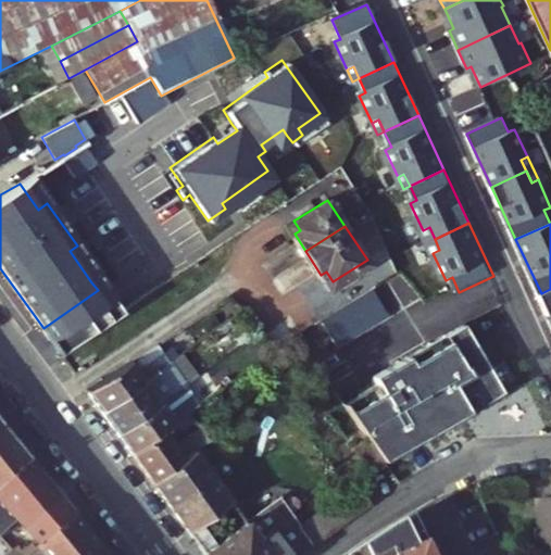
[(429,227),(423,230),(428,242),(435,239),(429,227)]
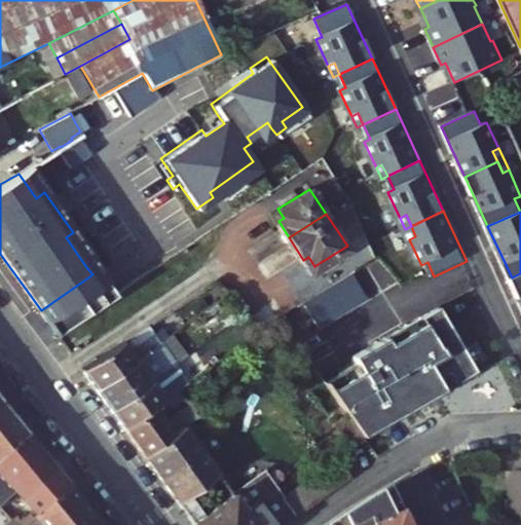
[(405,229),(409,239),(415,236),(411,226),(405,229)]
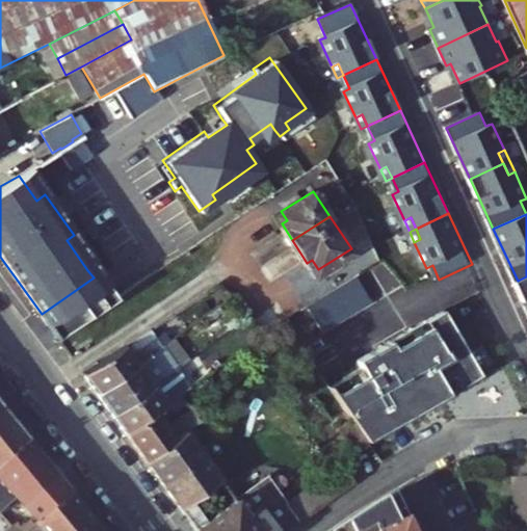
[(67,240),(87,270),(93,267),(95,265),(74,235),(67,240)]
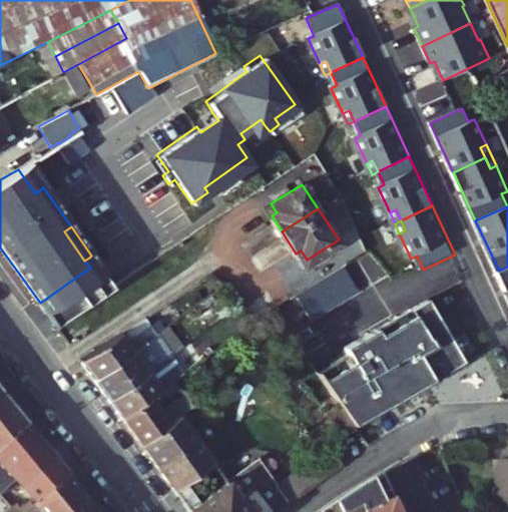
[(84,261),(90,268),(40,303),(56,325),(110,288),(89,258),(84,261)]
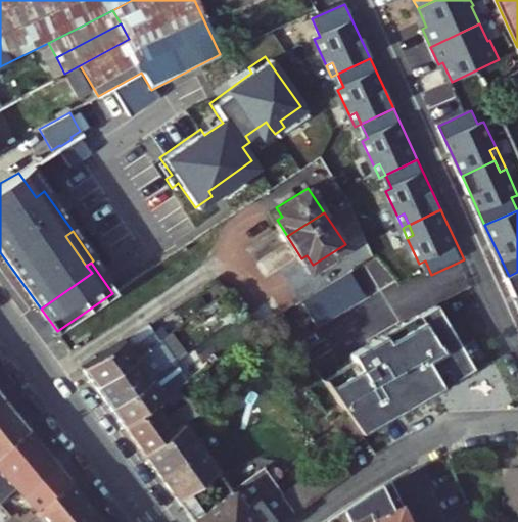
[(517,272),(509,276),(517,296),(517,272)]
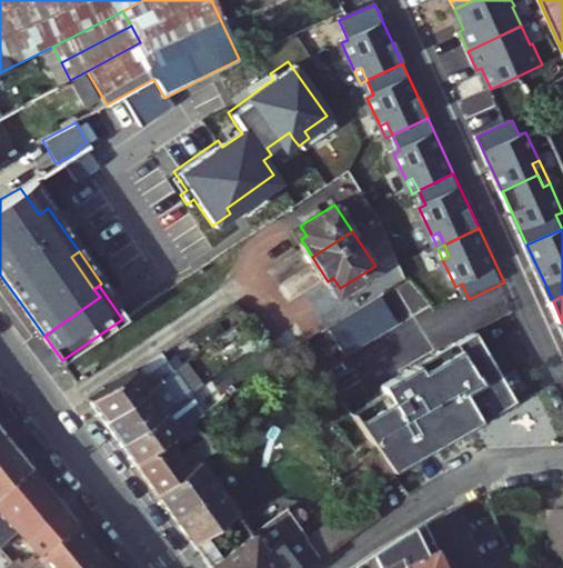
[(399,404),(363,425),(379,446),(399,474),(400,475),(522,401),(481,332),(389,388),(393,396),(399,404)]
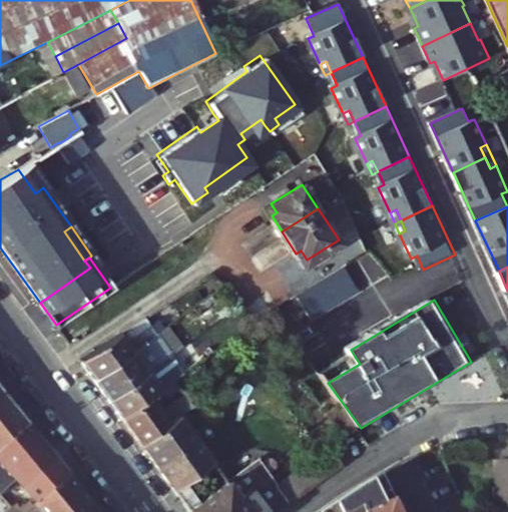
[(140,328),(135,322),(120,332),(81,360),(94,378),(159,334),(150,322),(140,328)]
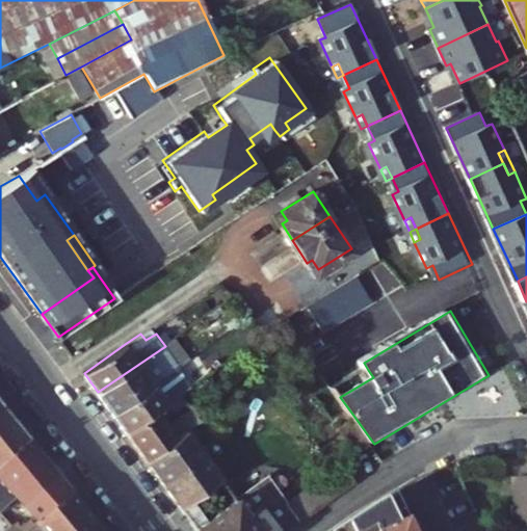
[(150,371),(172,355),(165,346),(98,392),(103,399),(112,412),(156,380),(150,371)]
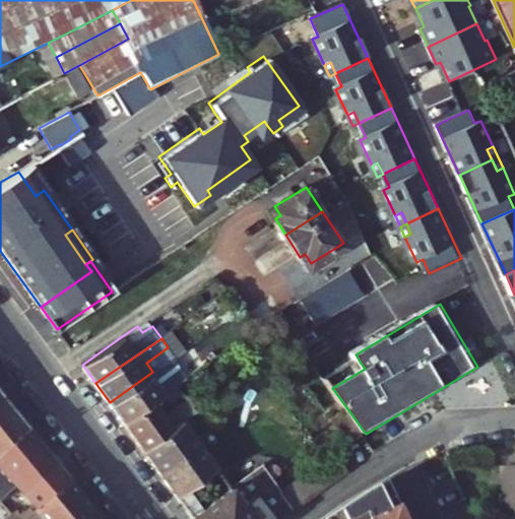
[(327,381),(332,388),(365,369),(360,362),(327,381)]
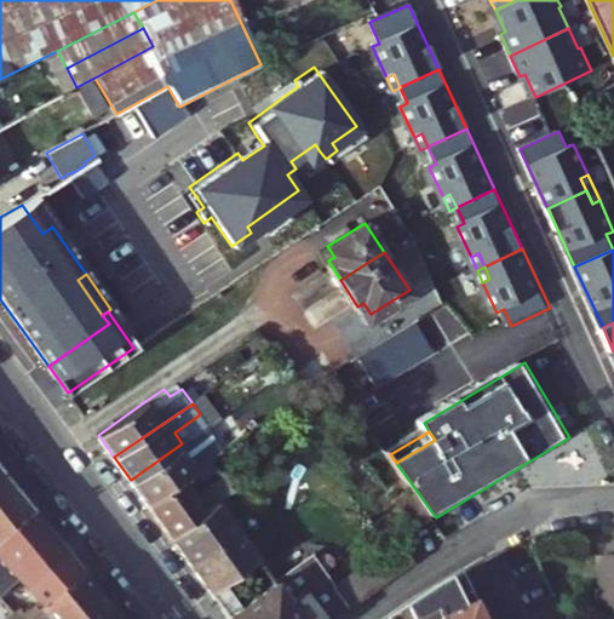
[(216,436),(189,454),(182,443),(131,480),(148,503),(187,474),(223,447),(216,436)]
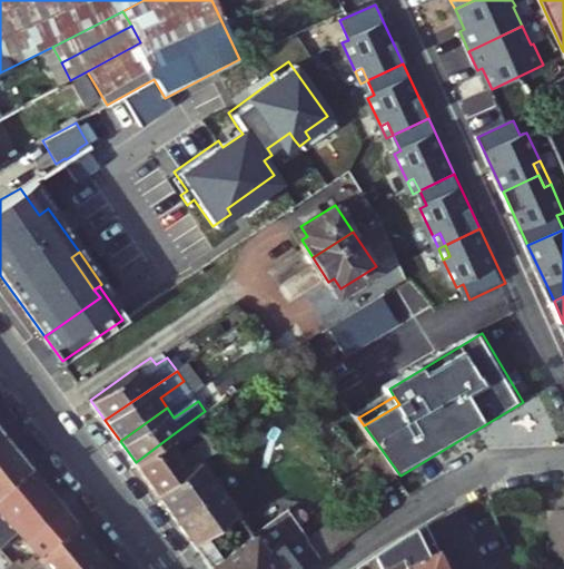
[(0,503),(38,470),(0,423),(0,503)]
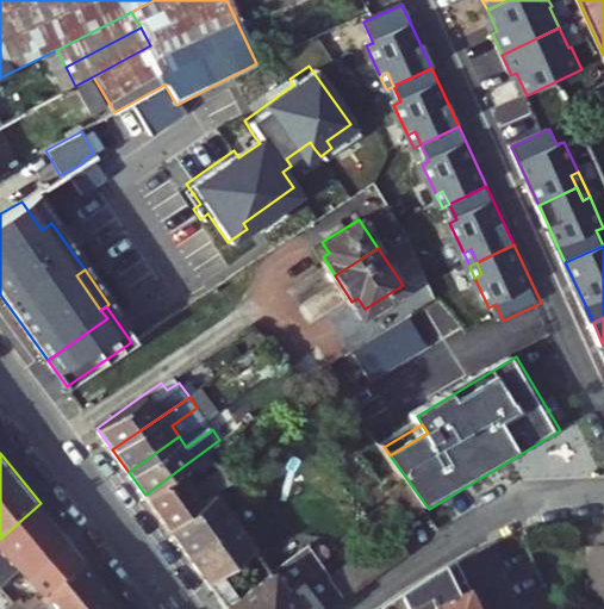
[(234,479),(216,457),(207,463),(225,485),(234,479)]
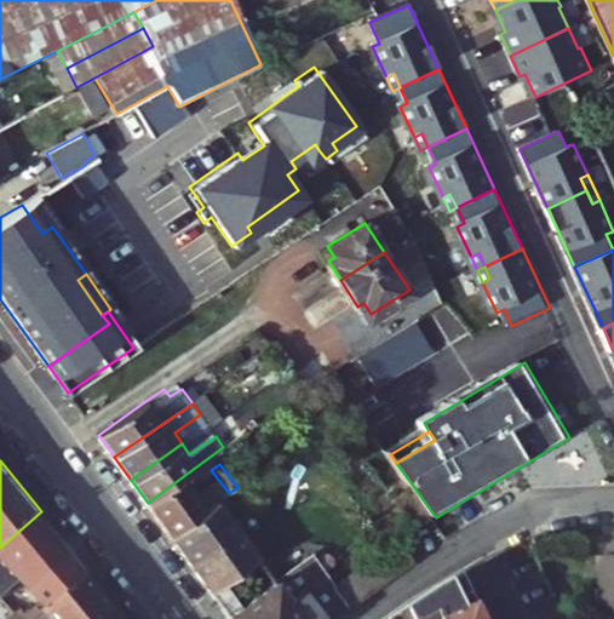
[(229,493),(211,470),(193,483),(208,506),(222,498),(229,493)]
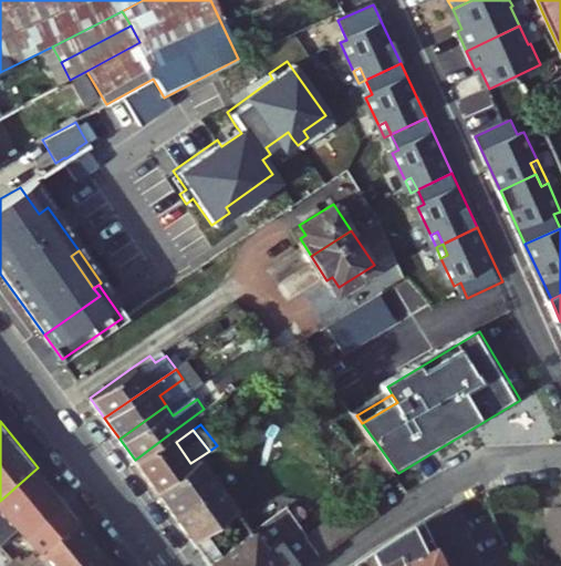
[(190,463),(176,442),(170,433),(135,460),(156,489),(190,463)]
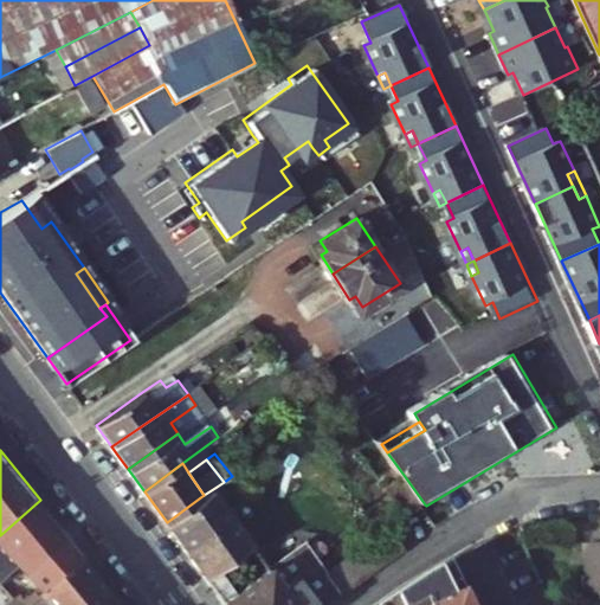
[(425,504),(404,475),(388,486),(411,515),(425,504)]
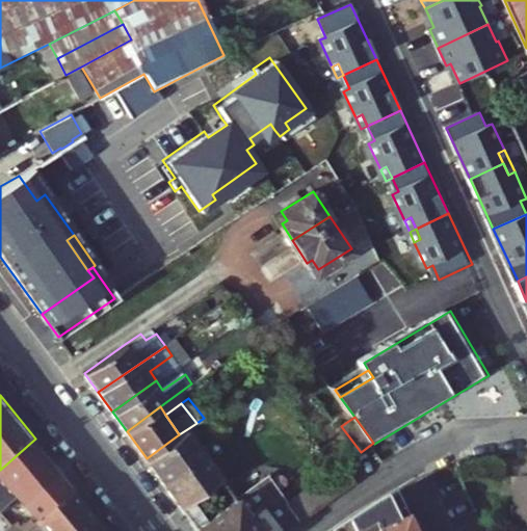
[(204,418),(196,423),(214,447),(221,442),(204,418)]
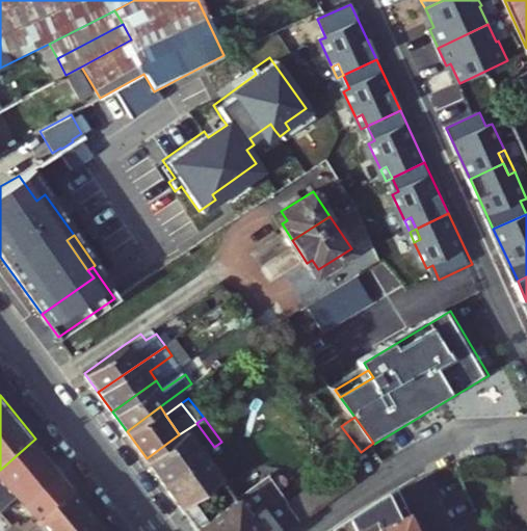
[(204,453),(207,452),(190,427),(179,434),(147,458),(164,482),(204,453)]
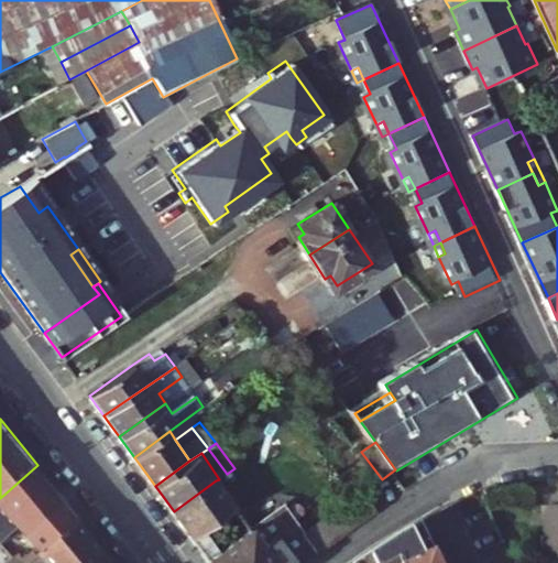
[(22,524),(59,493),(37,465),(0,498),(0,516),(8,509),(22,524)]
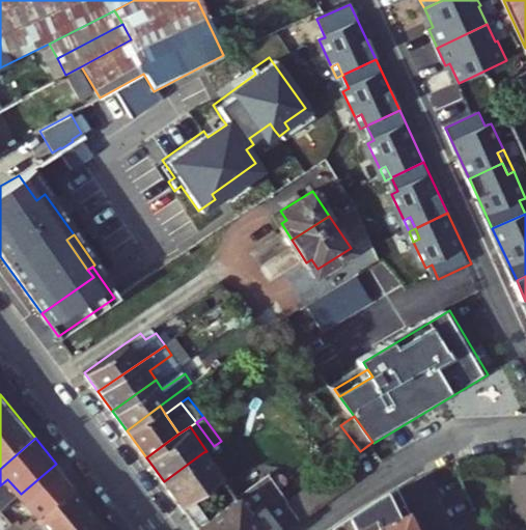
[(238,497),(203,452),(164,481),(197,527),(238,497)]
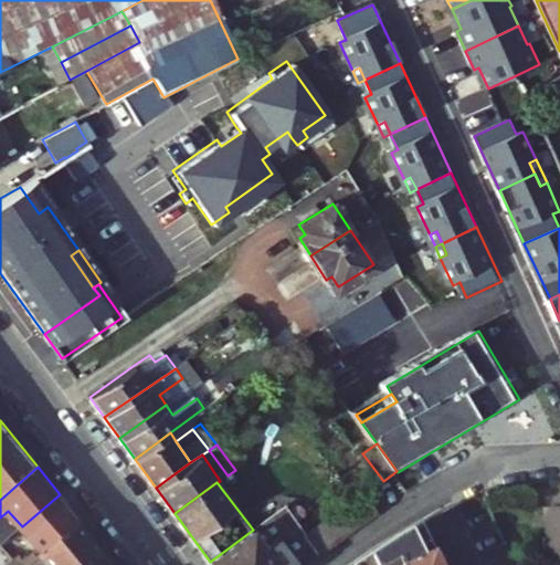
[(306,532),(287,506),(253,530),(210,562),(211,564),(302,564),(379,512),(365,490),(306,532)]
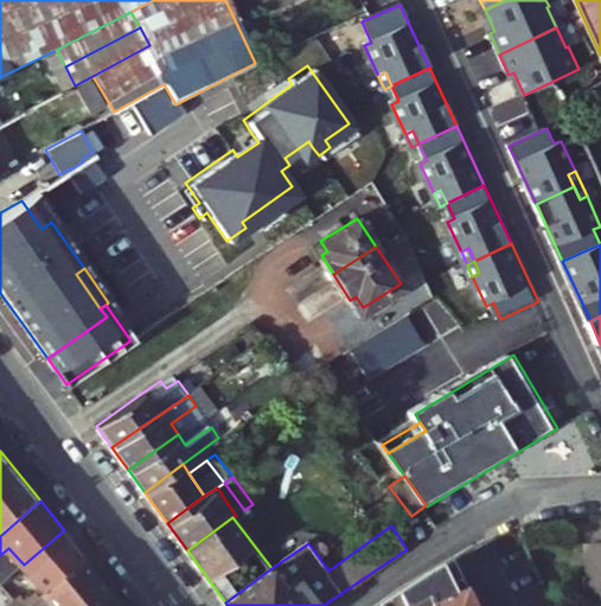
[(32,605),(90,562),(64,530),(24,565),(25,567),(6,582),(18,598),(25,605),(32,605)]
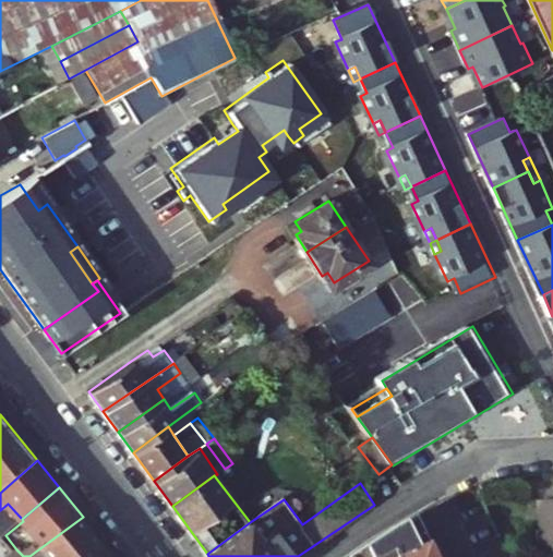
[(418,511),(355,551),(358,556),(447,556),(423,508),(418,511)]
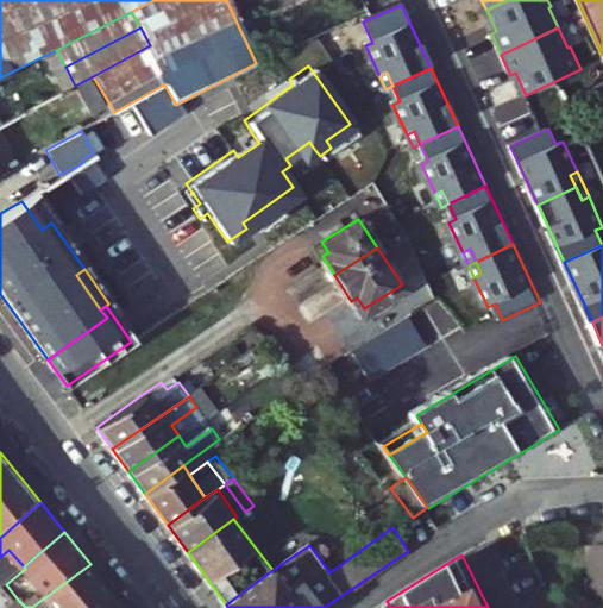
[(96,607),(114,594),(90,564),(32,607),(96,607)]
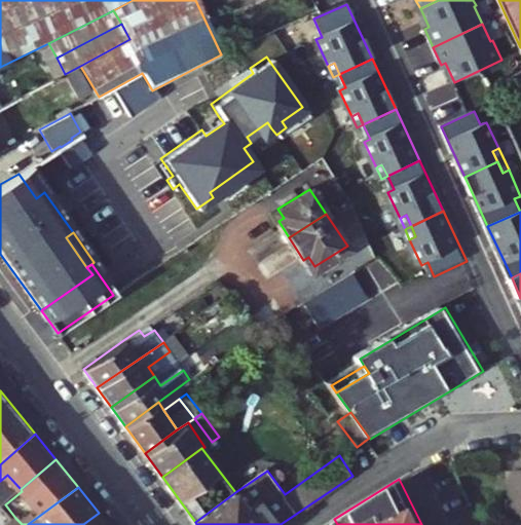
[(108,524),(99,513),(83,524),(108,524)]
